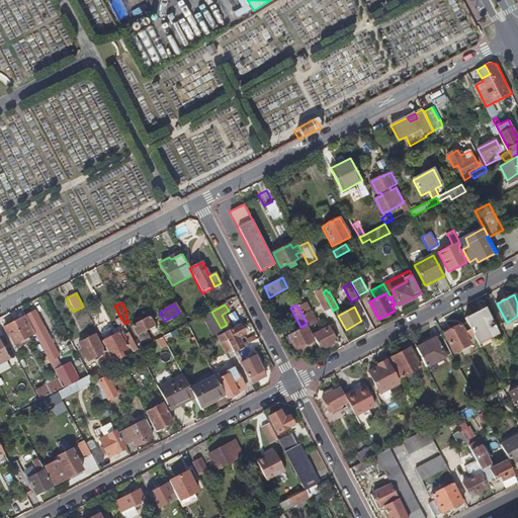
[(211,312),(208,308),(201,311),(204,316),(211,312)]
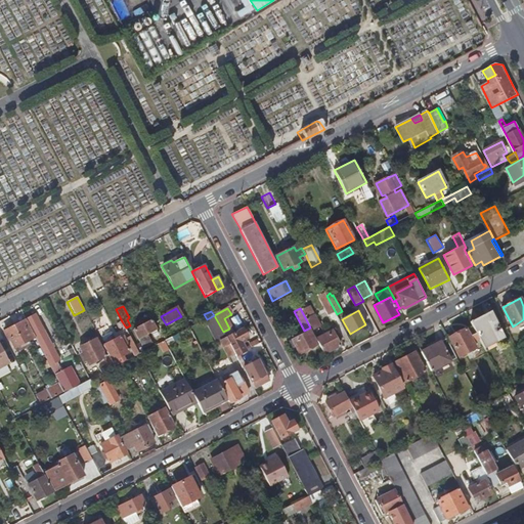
[(504,337),(491,312),(471,323),(477,334),(479,338),(484,348),(504,337)]
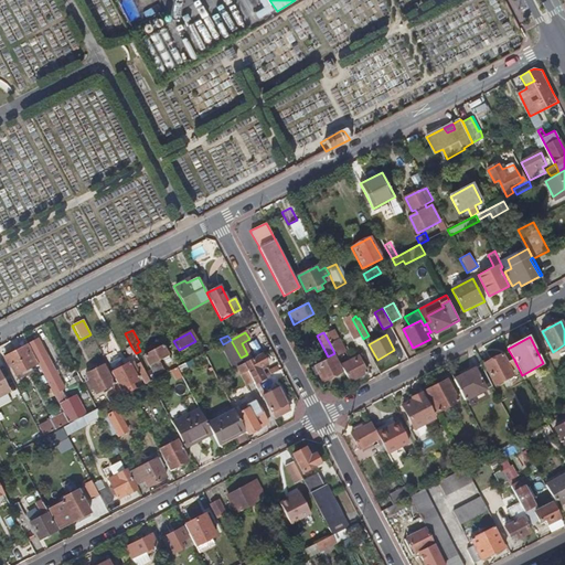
[(345,352),(339,339),(330,344),(334,353),(337,356),(345,352)]
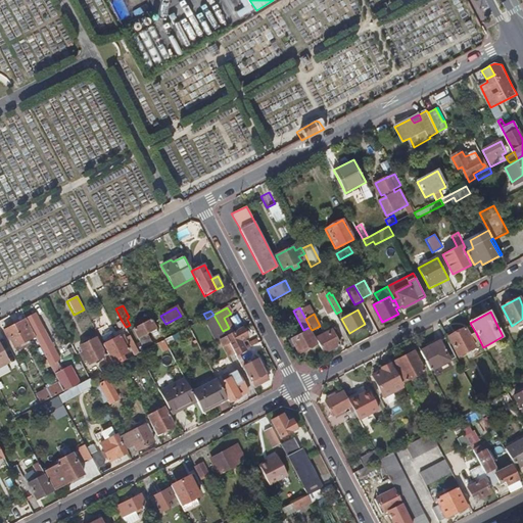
[(58,361),(34,315),(26,320),(35,337),(50,366),(53,372),(54,375),(60,371),(54,362),(58,361)]
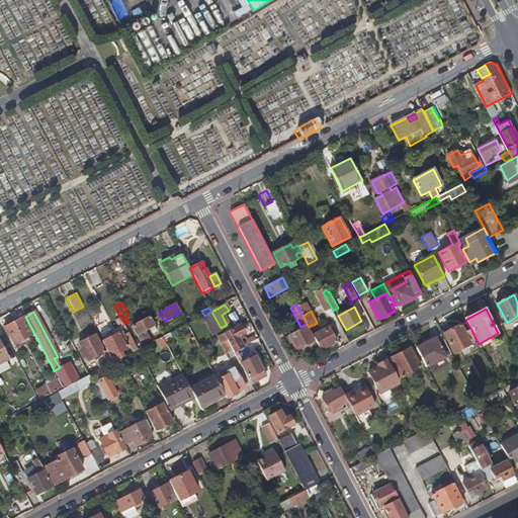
[(221,328),(211,312),(204,316),(212,332),(214,331),(218,337),(217,338),(226,354),(232,351),(224,334),(221,328)]
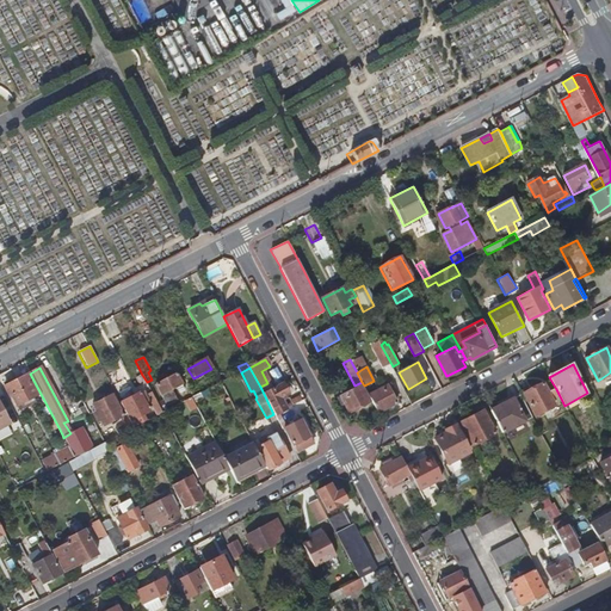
[(30,400),(41,394),(30,374),(2,387),(8,397),(11,397),(19,412),(34,405),(30,400)]
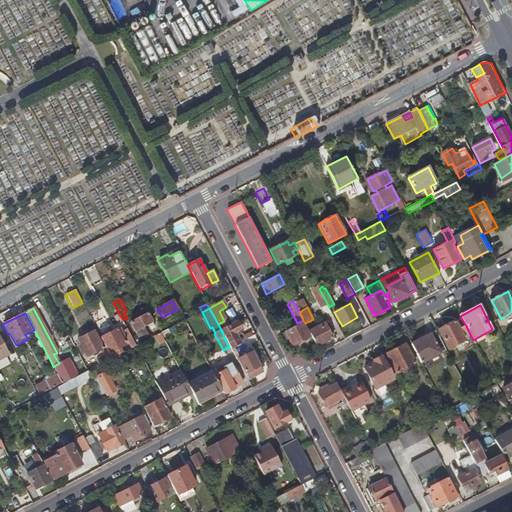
[(143,327),(148,325),(150,329),(155,327),(147,313),(130,323),(135,332),(143,327)]
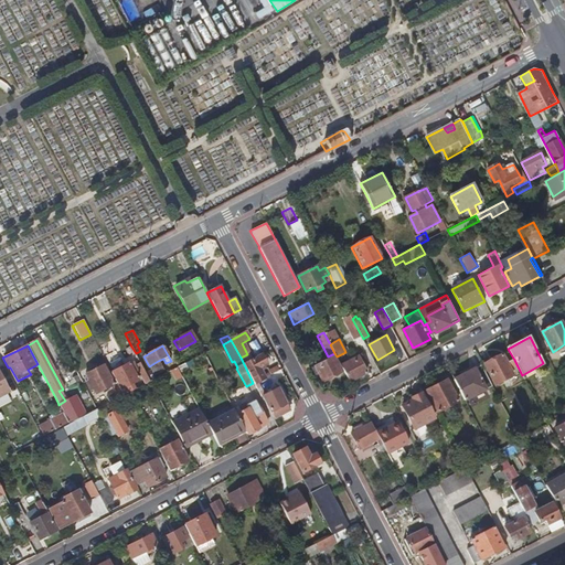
[(136,353),(131,347),(126,349),(130,356),(136,353)]
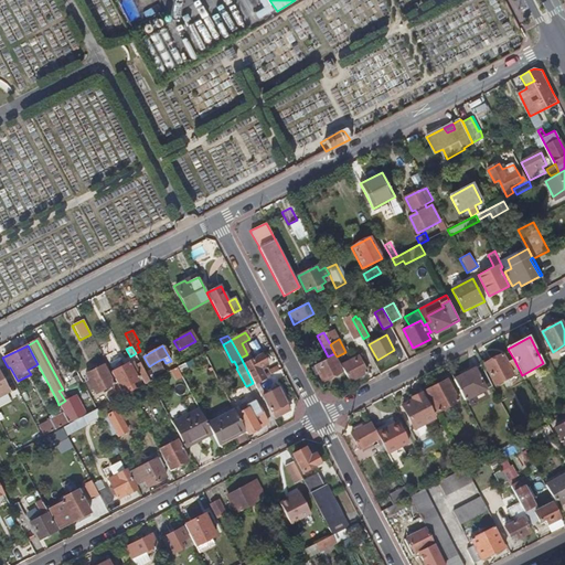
[(251,360),(247,354),(241,358),(244,364),(251,360)]
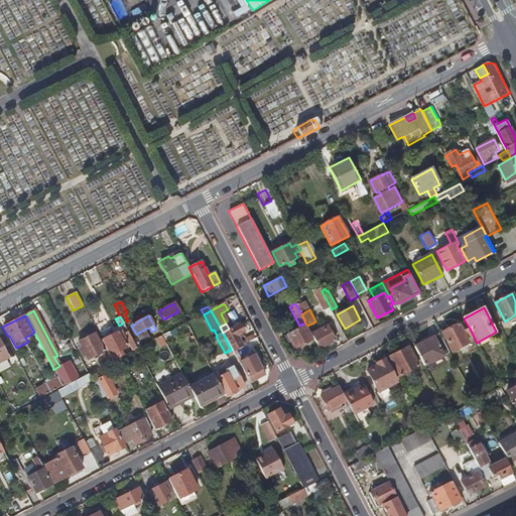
[(237,337),(243,333),(238,324),(229,329),(223,333),(231,350),(232,351),(235,349),(242,346),(241,345),(237,337)]
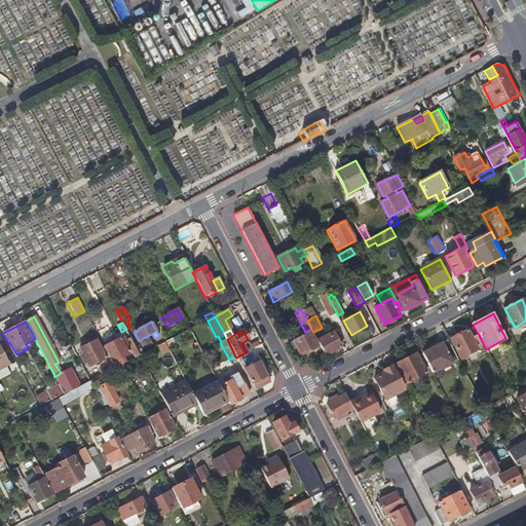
[(479,349),(476,342),(481,339),(479,335),(474,338),(470,330),(453,339),(462,358),(479,349)]
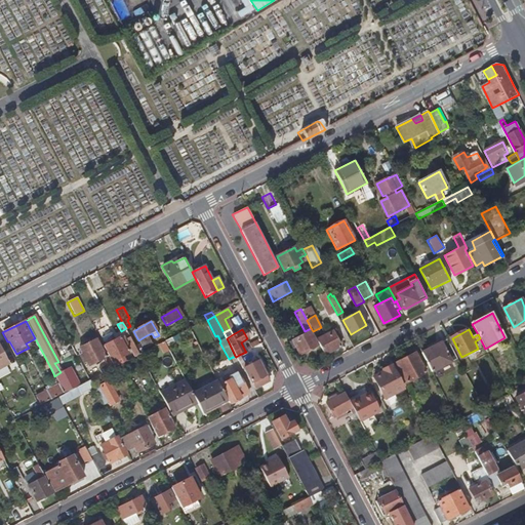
[(341,347),(332,330),(317,338),(325,355),(341,347)]
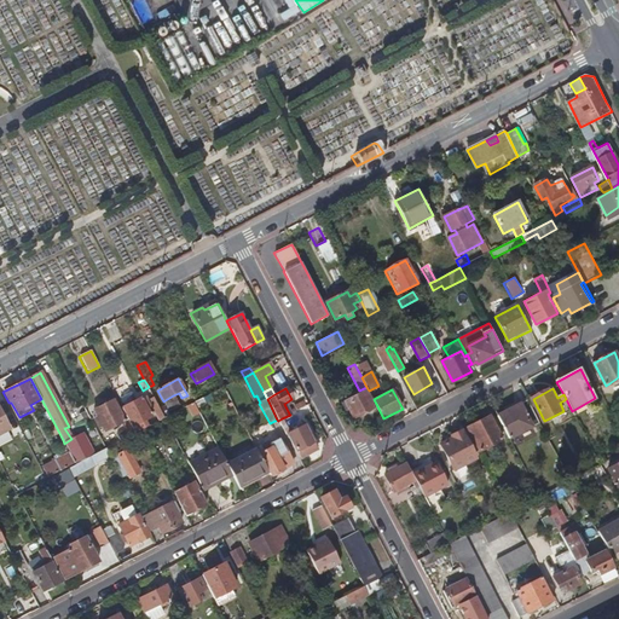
[(353,418),(374,408),(365,391),(341,404),(345,410),(347,409),(353,418)]
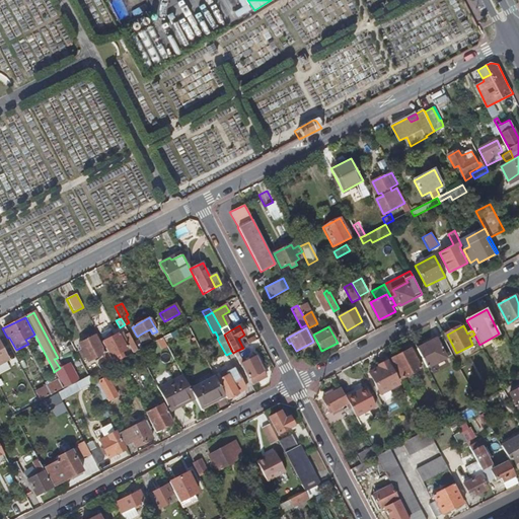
[(179,337),(177,330),(170,335),(173,340),(179,337)]
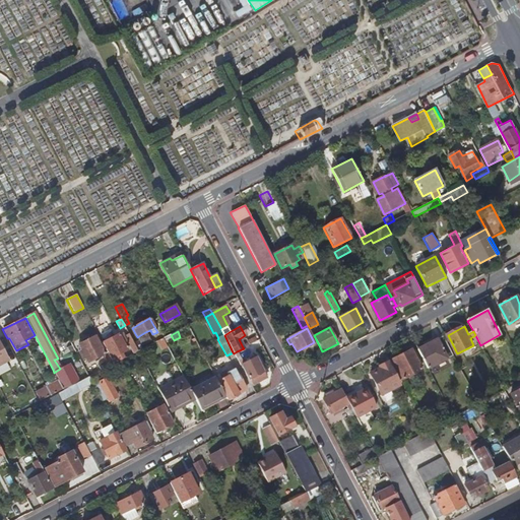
[(149,340),(145,332),(137,337),(141,344),(149,340)]
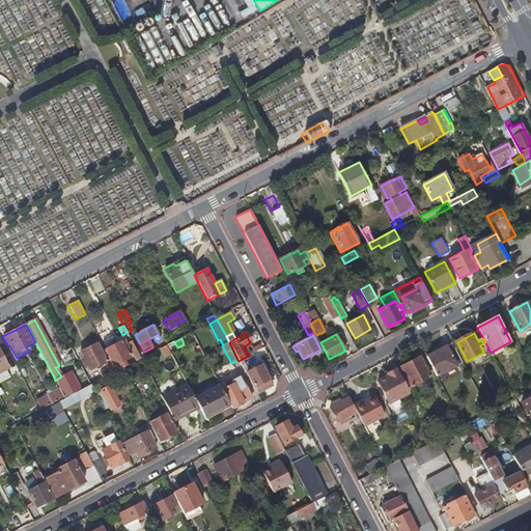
[(130,357),(128,353),(130,352),(127,344),(124,341),(122,342),(121,341),(104,351),(109,360),(112,366),(130,357)]
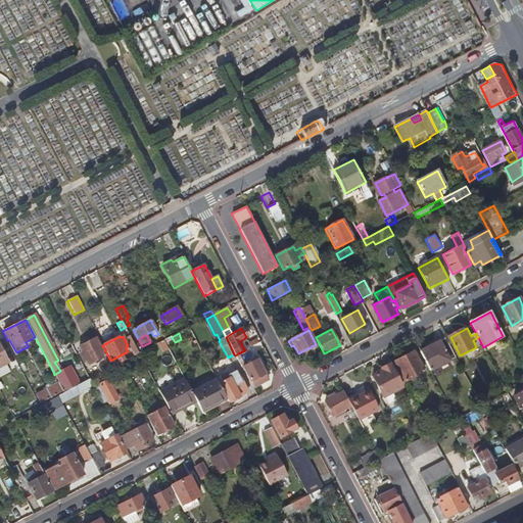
[(134,343),(130,336),(125,339),(128,346),(134,343)]
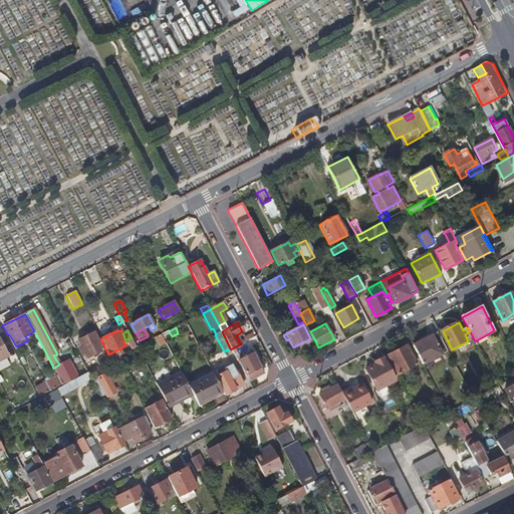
[(172,336),(169,331),(162,335),(165,340),(172,336)]
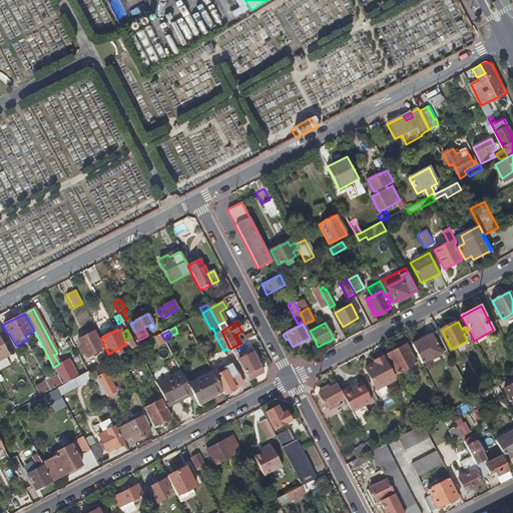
[(105,348),(103,350),(93,332),(76,341),(80,349),(77,351),(81,357),(84,355),(86,359),(100,351),(107,363),(112,360),(108,354),(105,348)]
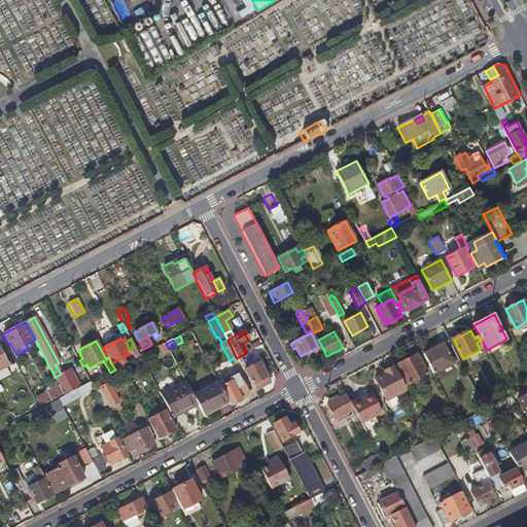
[(460,360),(450,341),(423,354),(433,374),(460,360)]
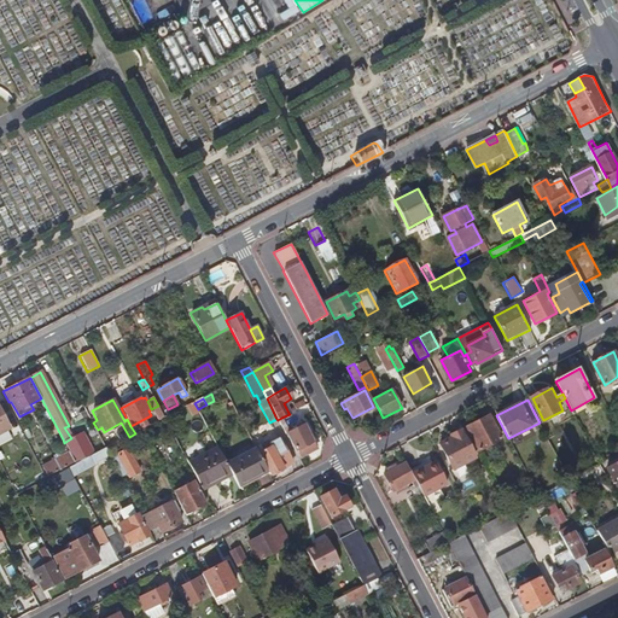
[(164,419),(159,408),(155,412),(159,421),(164,419)]
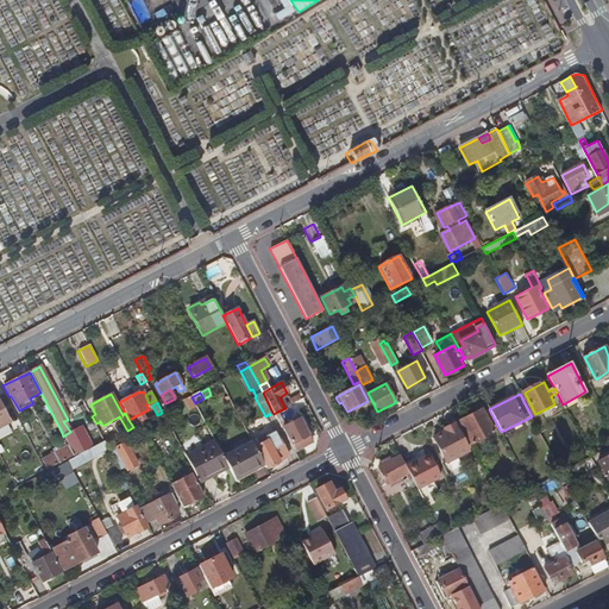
[(286,427),(277,412),(274,414),(282,429),(283,428),(286,427)]
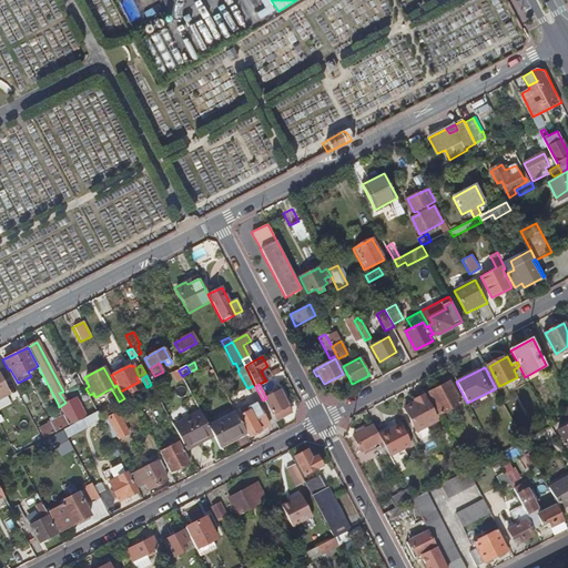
[(460,404),(452,386),(430,397),(439,415),(460,404)]
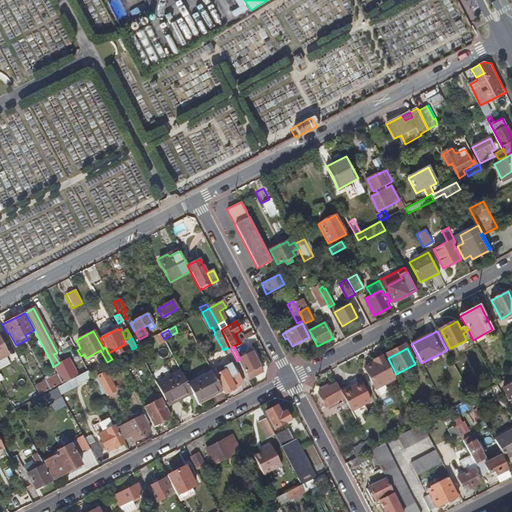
[(262,372),(252,352),(251,353),(246,356),(240,359),(238,360),(248,379),(262,372)]
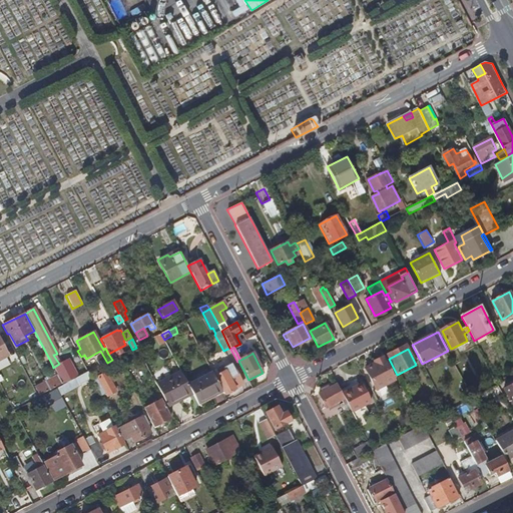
[(87,374),(77,354),(59,364),(53,368),(56,373),(57,376),(62,384),(63,386),(87,374)]
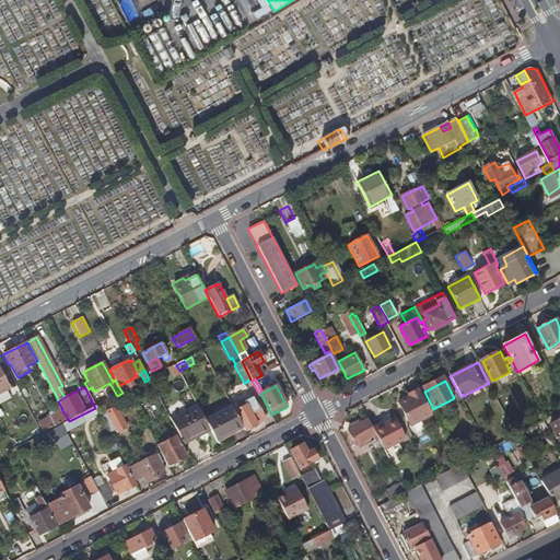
[(130,396),(140,391),(137,386),(127,391),(130,396)]
